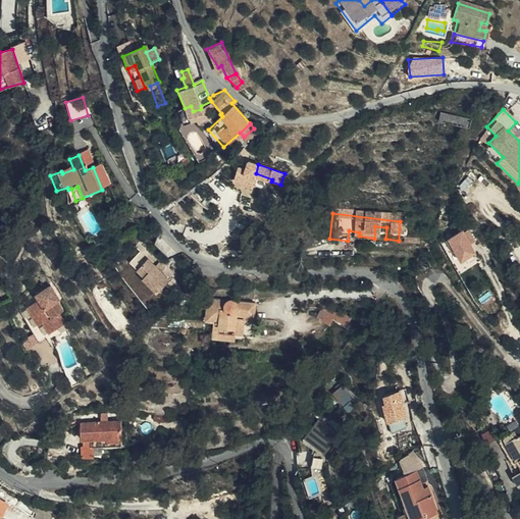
[(474,243),(468,228),(447,239),(459,263),(475,254),(470,245),(474,243)]
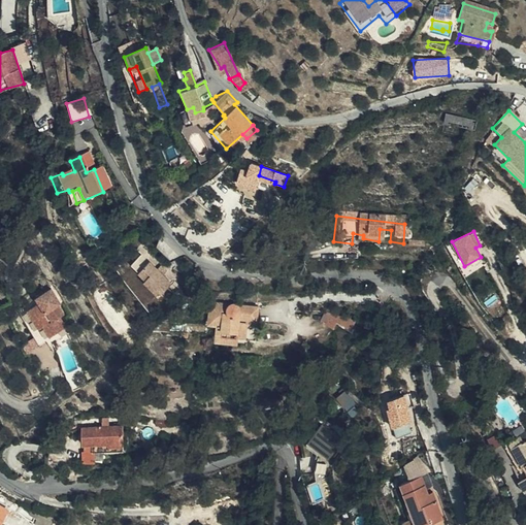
[(353,233),(352,243),(377,247),(379,241),(363,238),(363,235),(353,233)]
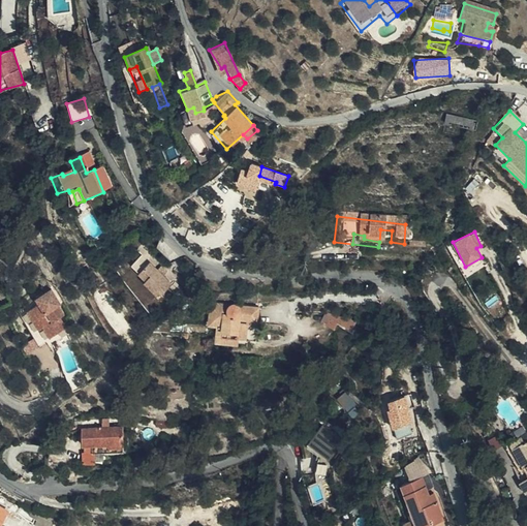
[(143,281),(137,285),(136,286),(151,301),(163,288),(156,281),(149,274),(133,257),(122,269),(131,279),(135,274),(143,281)]
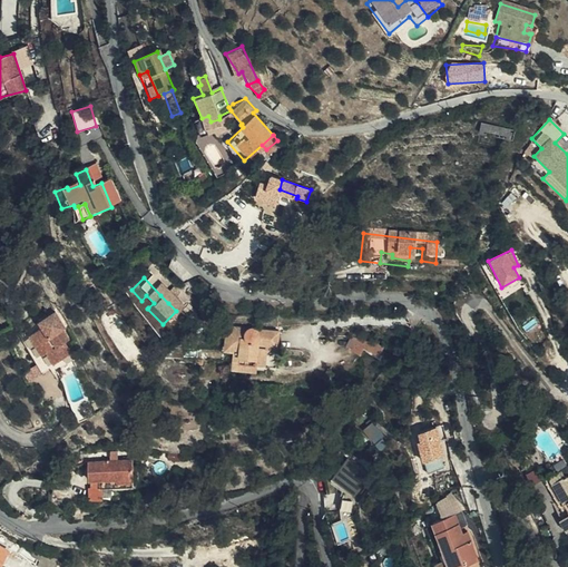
[(160,295),(168,303),(173,297),(166,290),(160,295)]
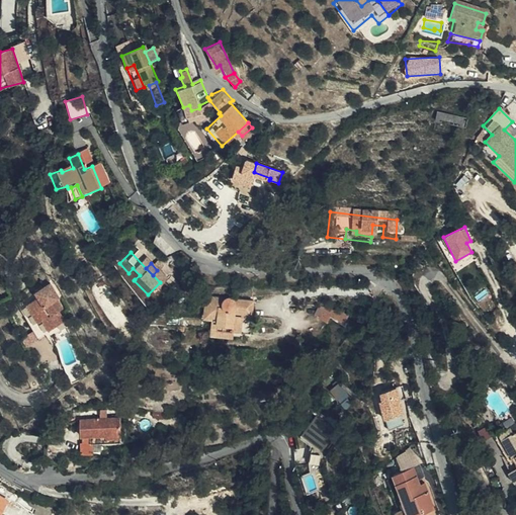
[(129,273),(135,279),(140,275),(133,268),(129,273)]
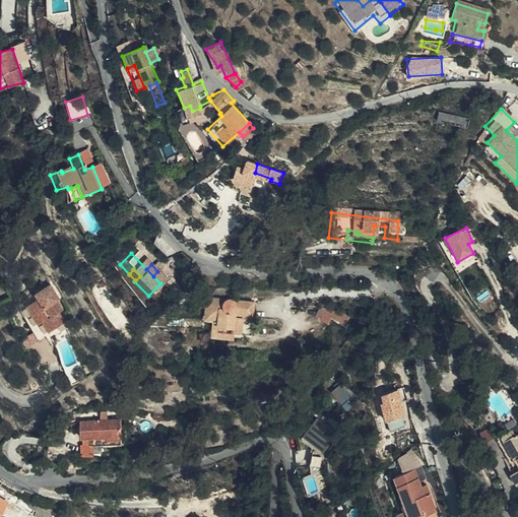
[(36,297),(17,308),(37,341),(43,337),(42,335),(55,327),(53,322),(61,318),(57,311),(61,307),(56,299),(58,297),(50,282),(34,293),(36,297)]
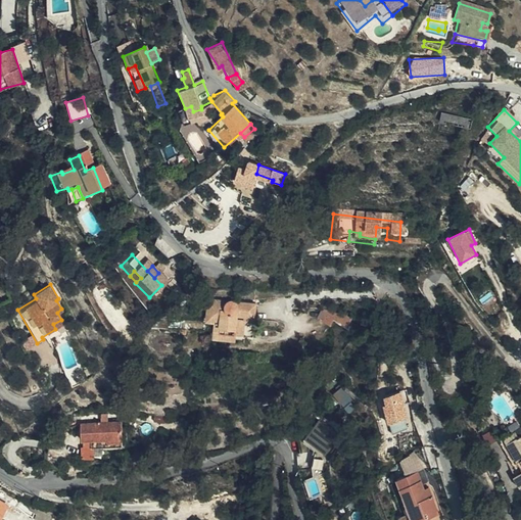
[(211,334),(233,338),(252,311),(237,310),(236,306),(234,305),(232,304),(230,304),(229,305),(226,308),(207,304),(204,325),(214,327),(211,334)]
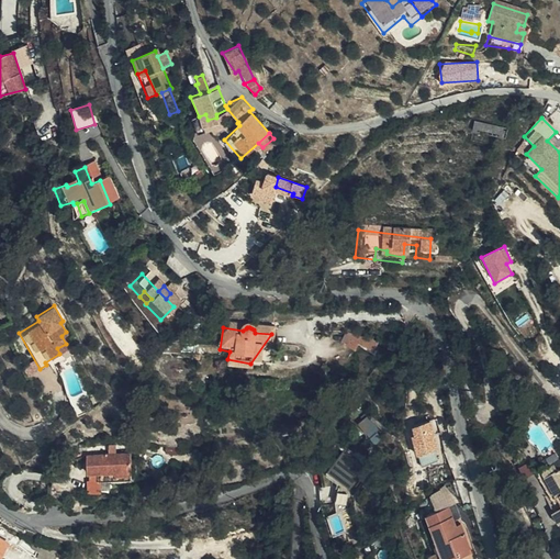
[(374,355),(379,344),(345,333),(340,346),(357,351),(358,349),(374,355)]
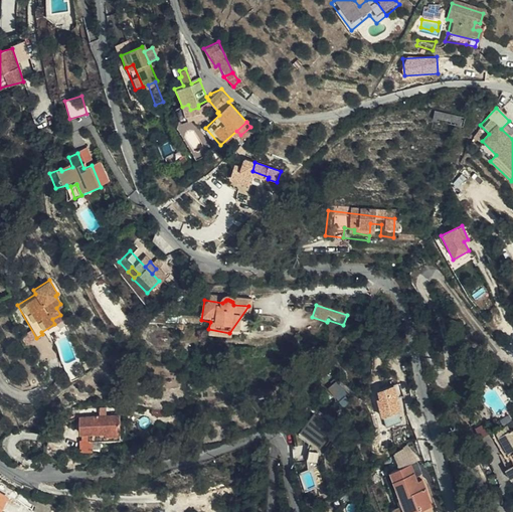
[(237,335),(237,339),(244,339),(249,307),(248,306),(229,333),(237,335)]
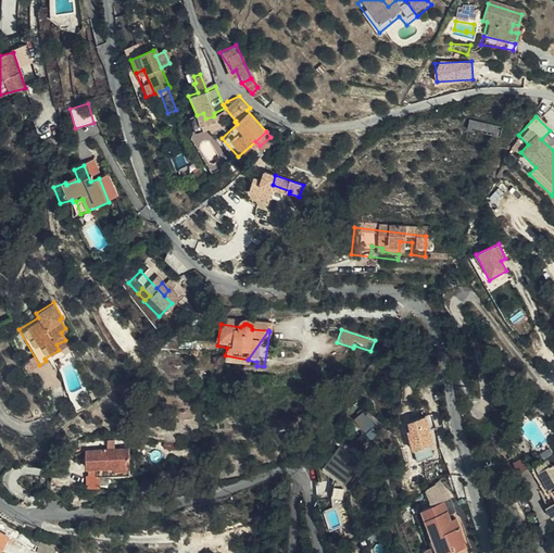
[(57,344),(59,350),(68,344),(65,340),(57,344)]
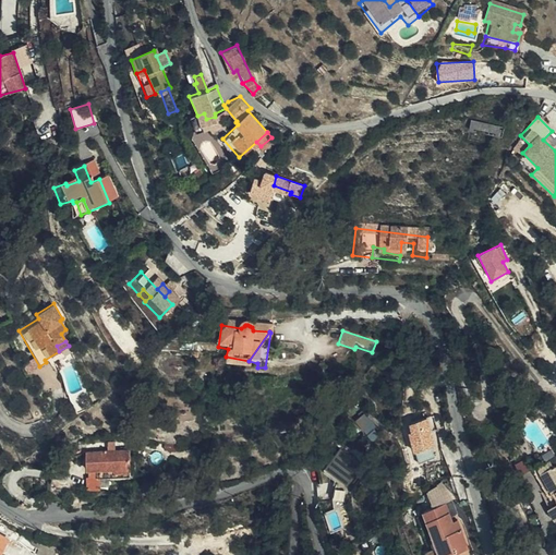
[(225,365),(243,369),(249,361),(226,357),(225,365)]
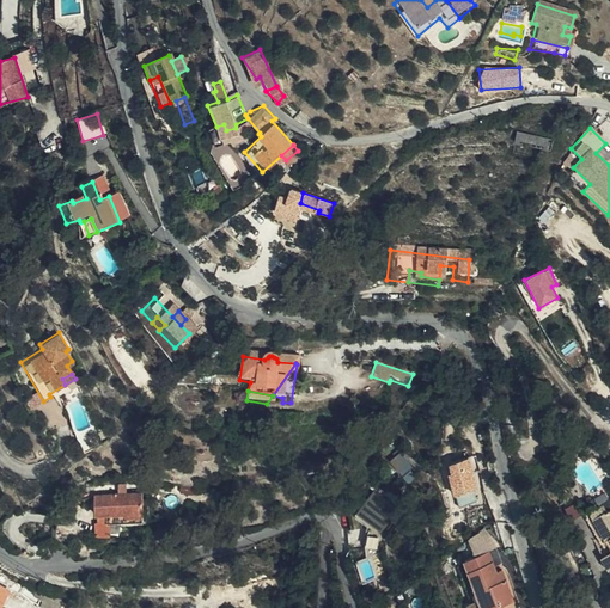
[(273,395),(267,404),(281,406),(282,403),(282,398),(273,395)]
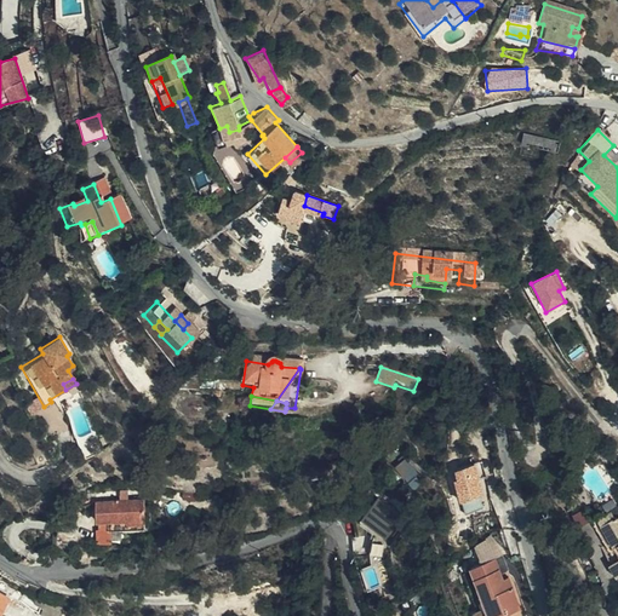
[(411,490),(421,484),(405,461),(395,467),(411,490)]
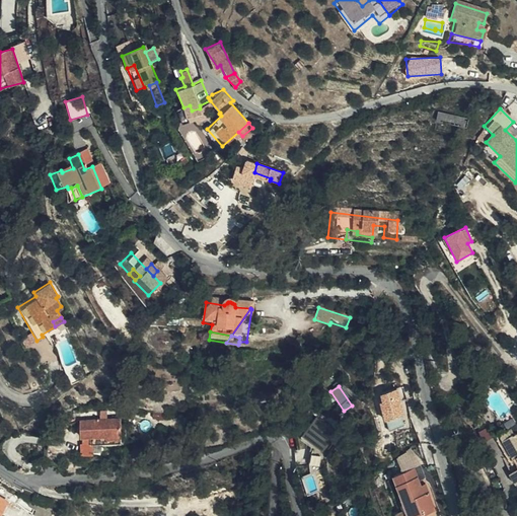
[(323,456),(339,436),(315,418),(300,438),(323,456)]
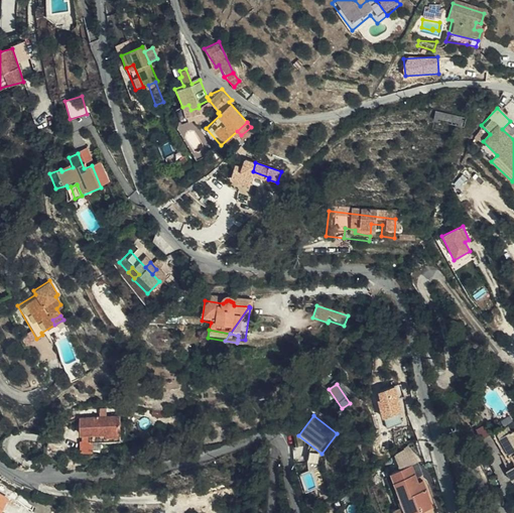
[(92,441),(123,440),(122,416),(82,418),(83,433),(91,434),(92,441)]
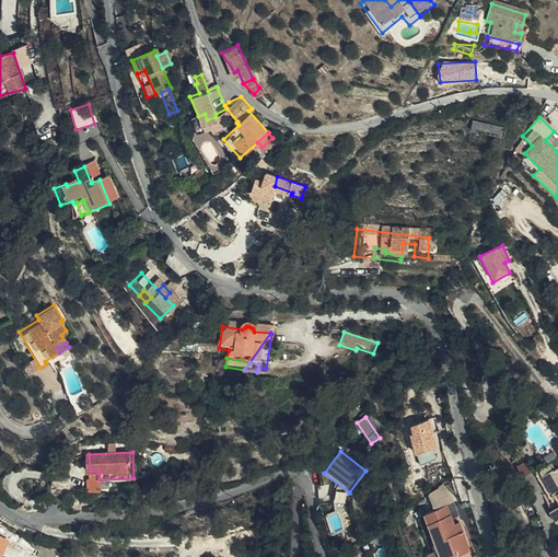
[(557,467),(555,462),(551,463),(548,459),(530,468),(549,502),(545,505),(553,518),(557,513),(557,467)]
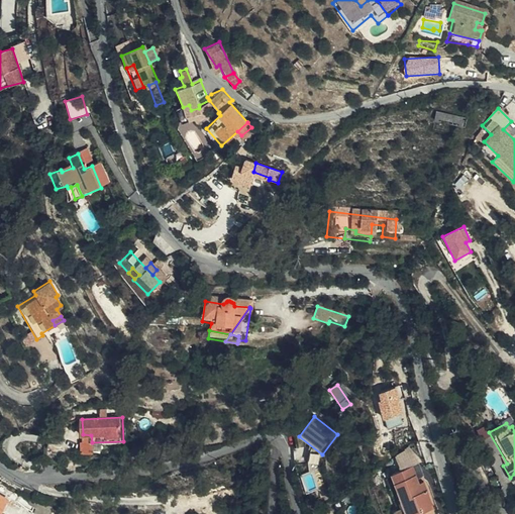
[(309,474),(302,474),(304,492),(315,491),(313,466),(318,466),(317,454),(308,455),(309,474)]
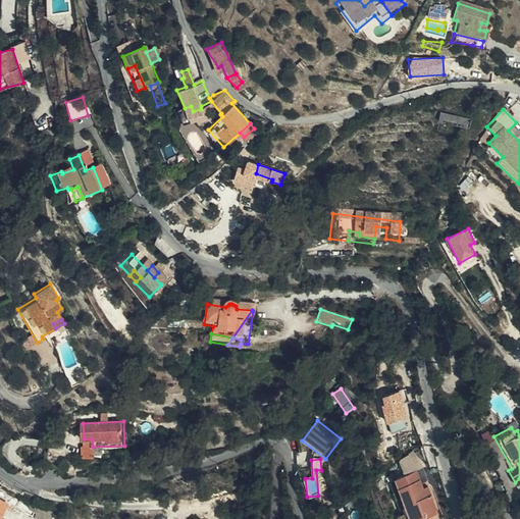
[(392,475),(406,518),(431,510),(426,492),(419,496),(416,484),(411,468),(392,475)]
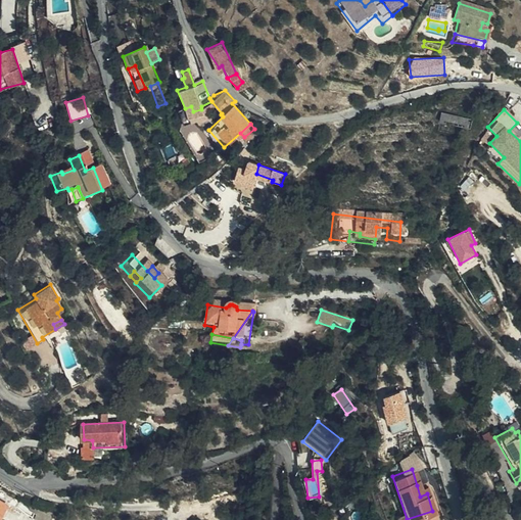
[(424,483),(417,485),(420,497),(427,493),(424,483)]
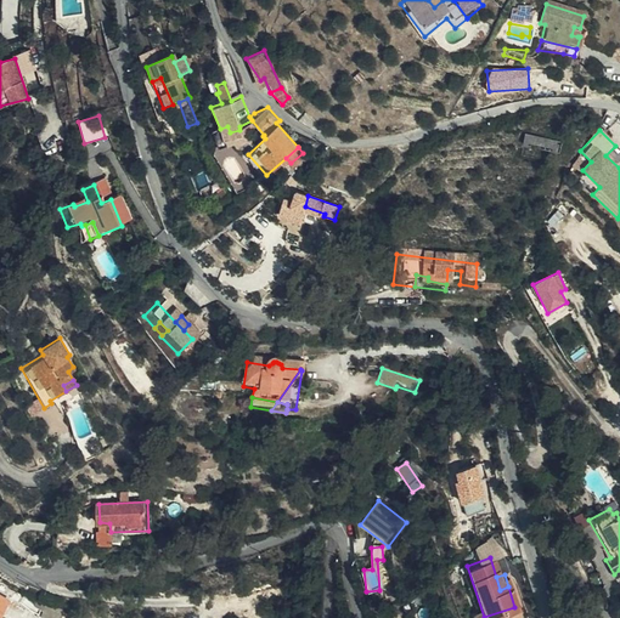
[(0,617),(10,601),(0,594),(0,617)]
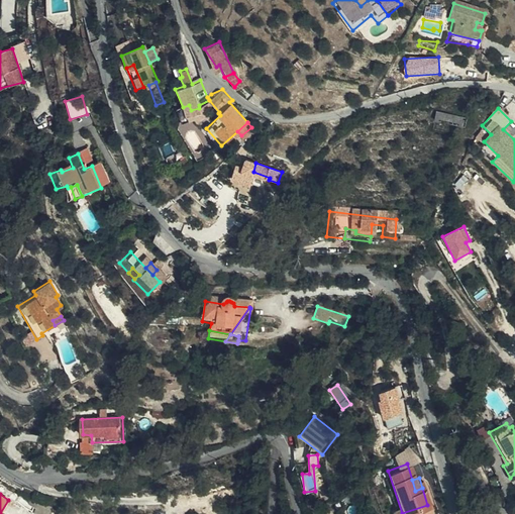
[(50,513),(52,510),(38,505),(35,513),(50,513)]
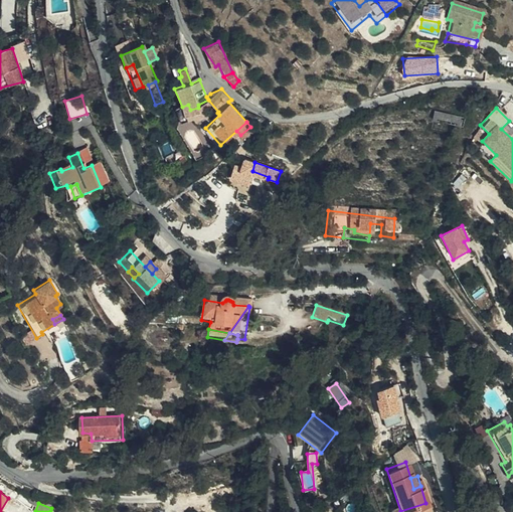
[(425,503),(400,511),(428,511),(425,503)]
